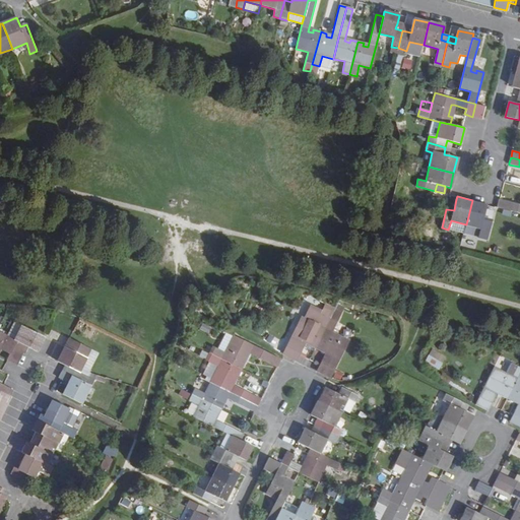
[(519,204),(499,199),(499,200),(498,206),(497,207),(517,212),(519,212),(519,204)]
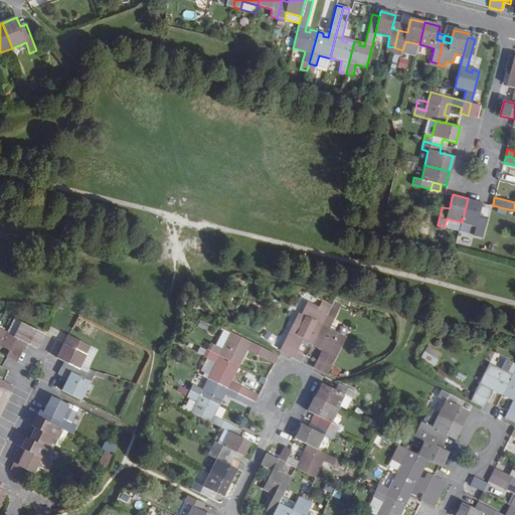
[(481,201),(468,198),(462,222),(475,225),(472,234),(479,236),(484,217),(477,216),(479,208),(481,201)]
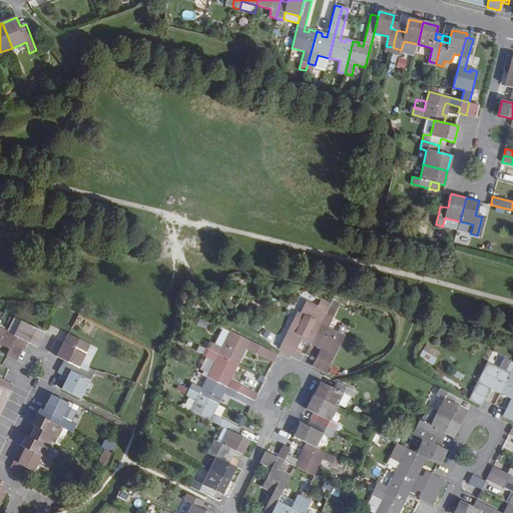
[(477,207),(475,215),(482,216),(484,209),(477,207)]
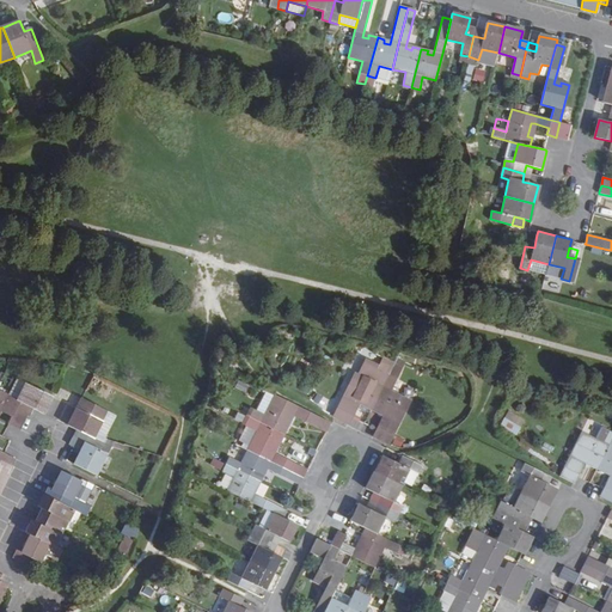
[(375,383),(356,373),(334,416),(348,424),(359,404),(371,410),(389,375),(381,371),(375,383)]
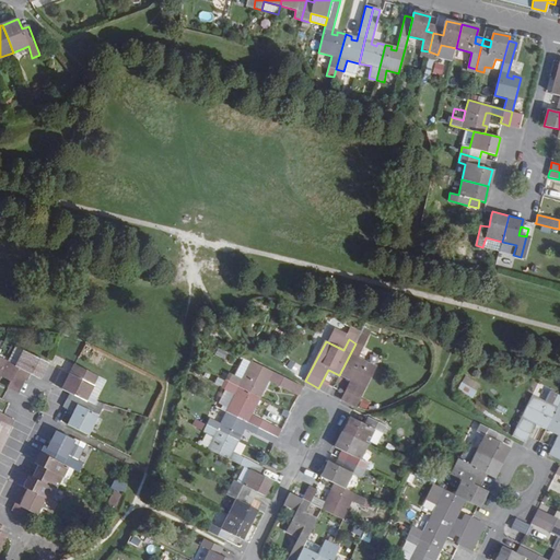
[(357,358),(362,347),(356,343),(339,375),(350,381),(340,399),(353,406),(356,404),(374,366),(357,358)]
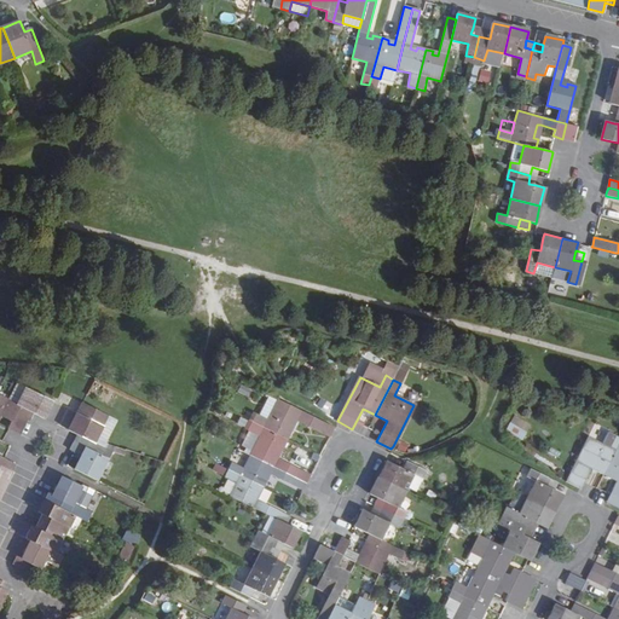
[(18,382),(10,400),(19,405),(29,388),(18,382)]
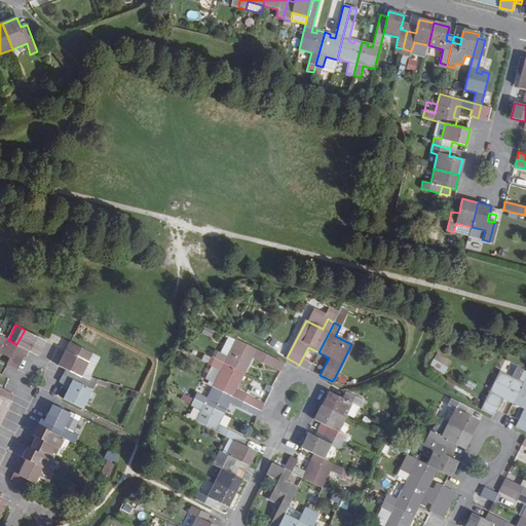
[(25,348),(38,355),(45,340),(25,330),(16,344),(8,340),(4,346),(22,355),(25,348)]
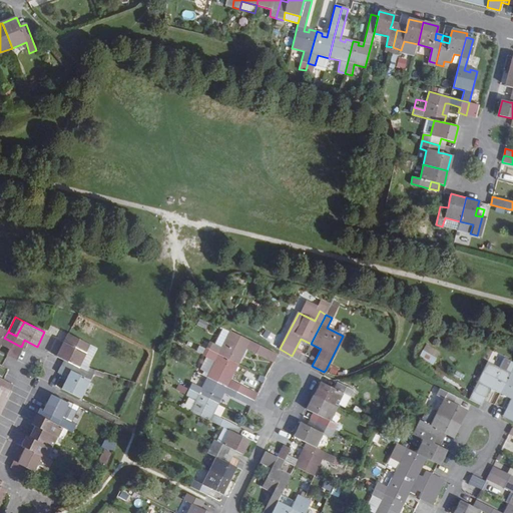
[(214,345),(221,348),(229,332),(222,329),(214,345)]
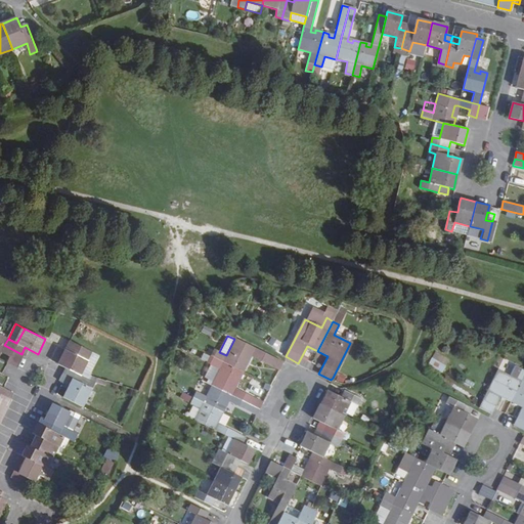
[(219,352),(216,350),(213,356),(243,372),(246,365),(243,363),(248,353),(278,368),(281,364),(281,363),(234,339),(226,355),(219,352)]
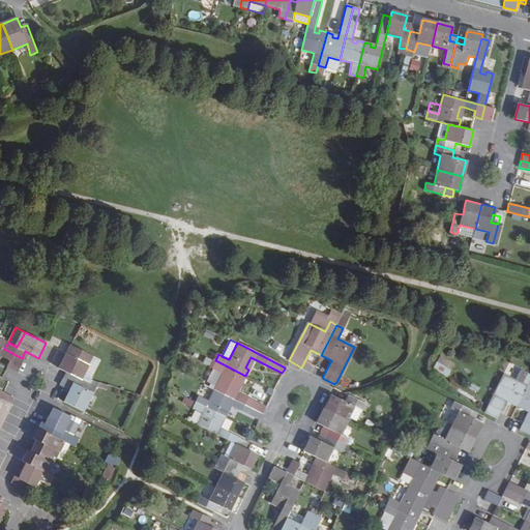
[(63,379),(86,390),(90,384),(88,383),(80,379),(87,364),(91,354),(70,344),(65,352),(58,367),(66,372),(63,379)]
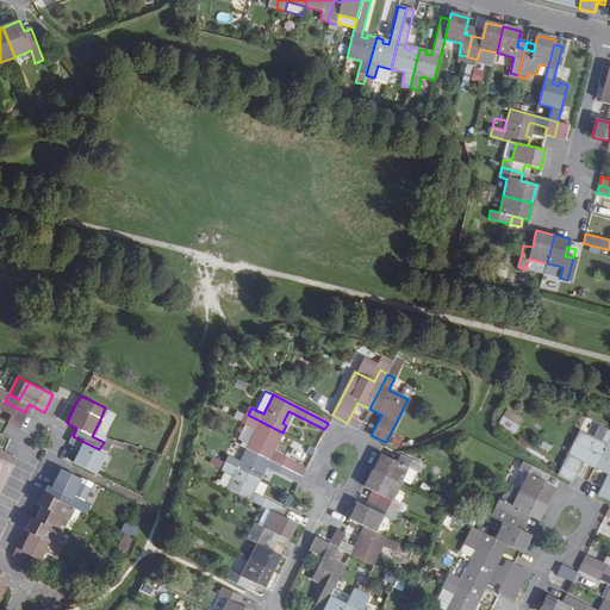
[(0,410),(1,409),(12,415),(8,423),(17,428),(25,412),(5,402),(0,399),(0,410)]
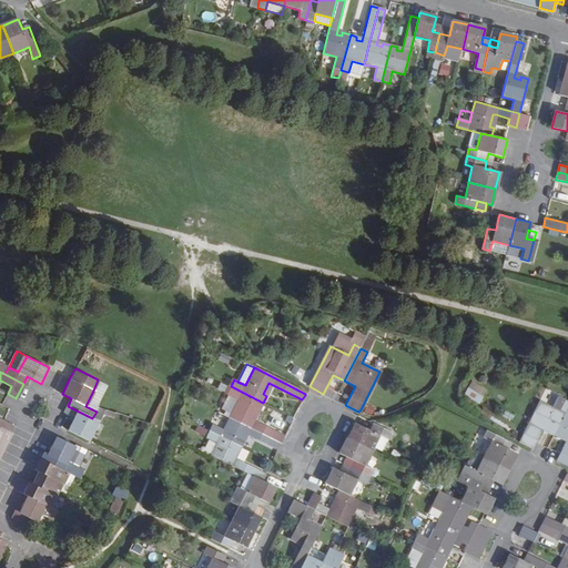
[(107,385),(98,379),(93,391),(85,406),(94,411),(97,407),(107,385)]
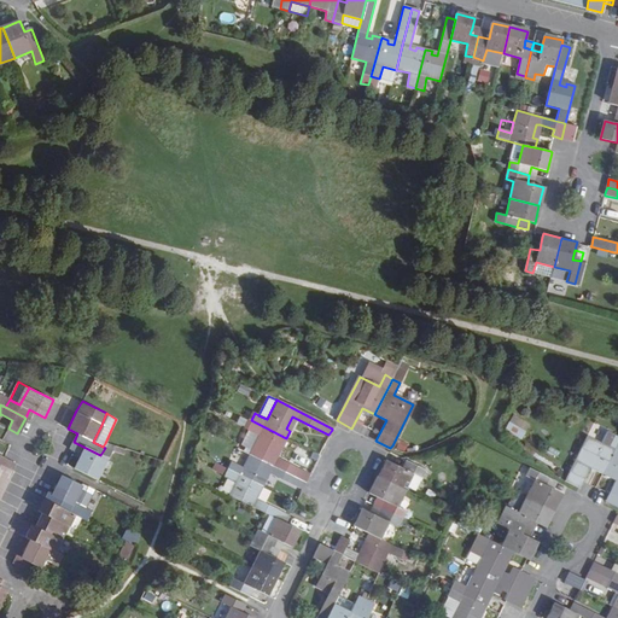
[(513,414),(506,431),(524,441),(531,424),(513,414)]
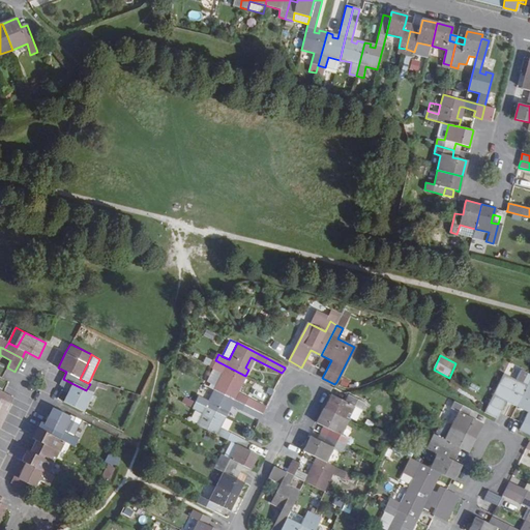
[(242,383),(245,376),(215,360),(211,367),(222,373),(213,389),(262,414),(265,407),(233,391),(238,381),(242,383)]
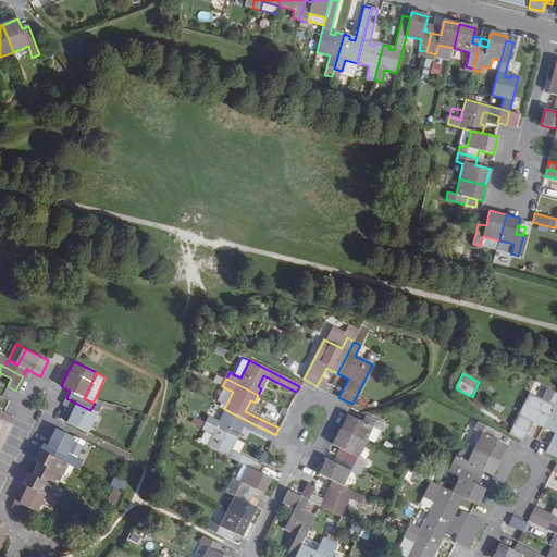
[(521,440),(531,421),(543,426),(556,397),(556,393),(552,391),(546,401),(529,393),(509,433),(521,440)]
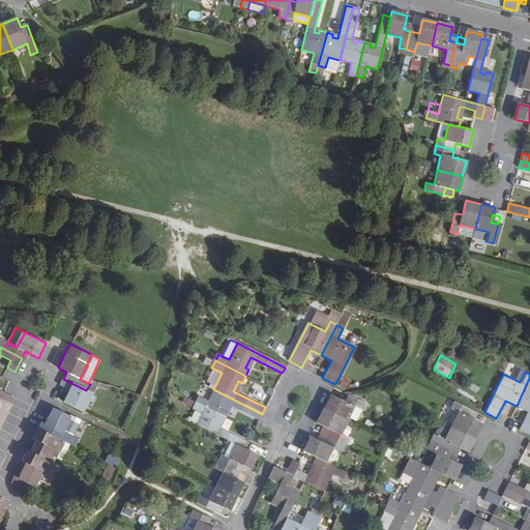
[(529,378),(517,406),(527,411),(519,429),(529,434),(529,378)]
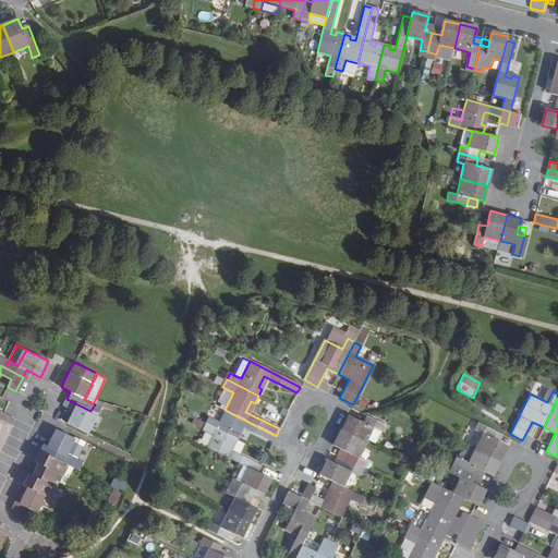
[(67,408),(72,410),(65,423),(87,434),(100,408),(98,407),(95,404),(91,411),(67,399),(62,404),(67,408)]
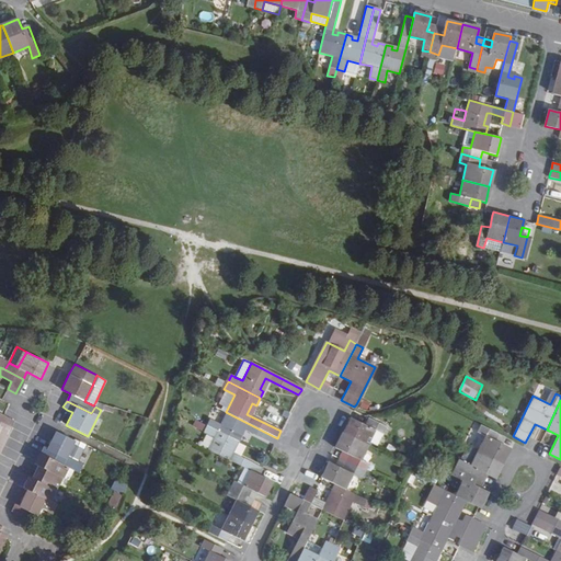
[(0,421),(12,427),(15,420),(4,414),(0,412),(0,421)]
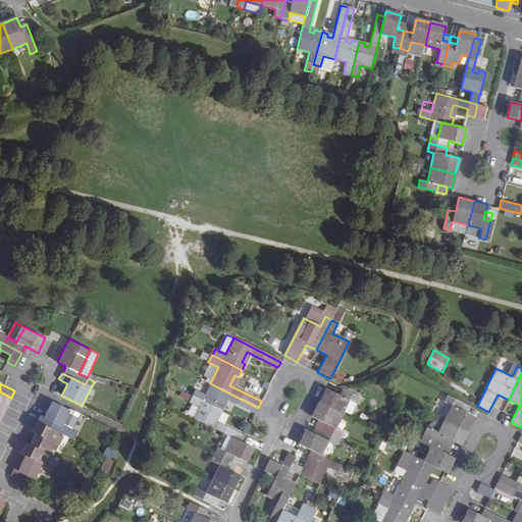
[(205,395),(195,388),(192,396),(221,410),(224,404),(221,403),(223,398),(255,413),(258,408),(210,383),(205,395)]
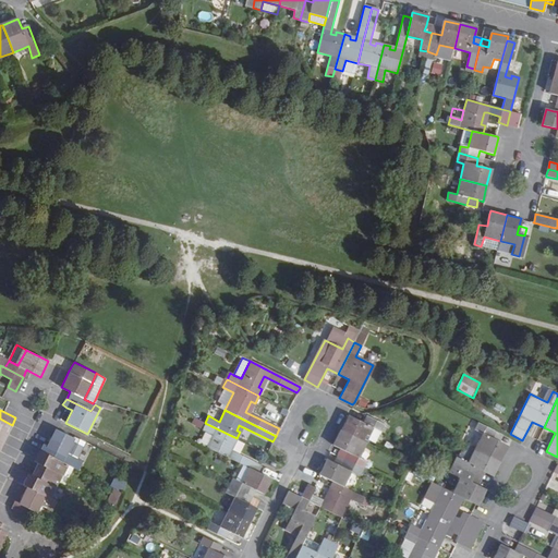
[(362,424),(348,417),(341,431),(365,443),(372,428),(380,433),(384,425),(365,416),(362,424)]
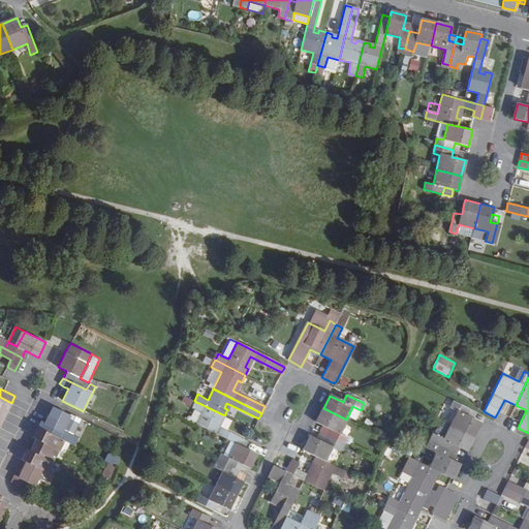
[(0,397),(0,426),(11,403),(0,397)]
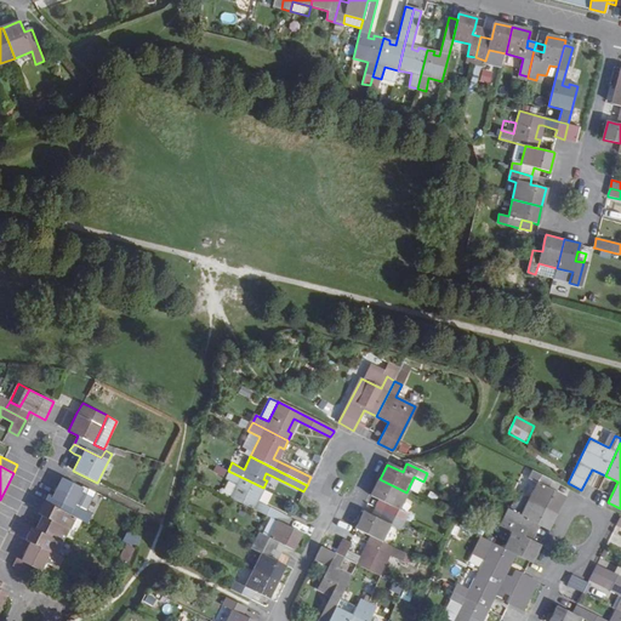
[(257,501),(263,488),(228,471),(224,478),(237,484),(229,497),(277,520),(288,525),(291,518),(257,501)]
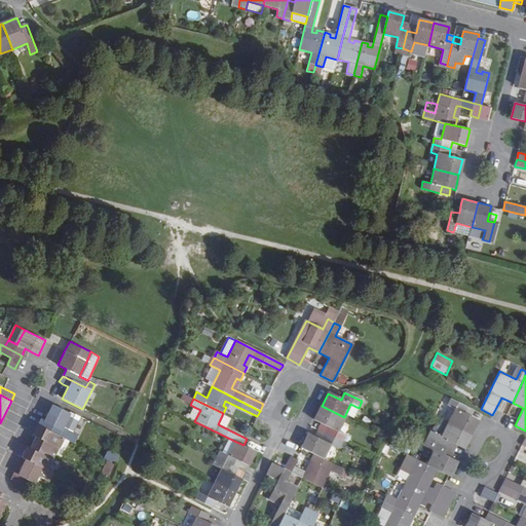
[(446,406),(453,410),(446,423),(468,435),(476,421),(468,418),(462,414),(466,407),(449,399),(446,406)]
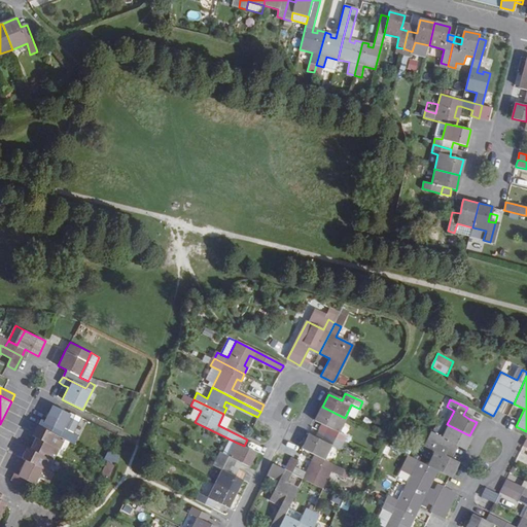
[(44,421),(41,420),(37,426),(53,433),(56,427),(62,430),(69,415),(58,409),(53,407),(44,421)]
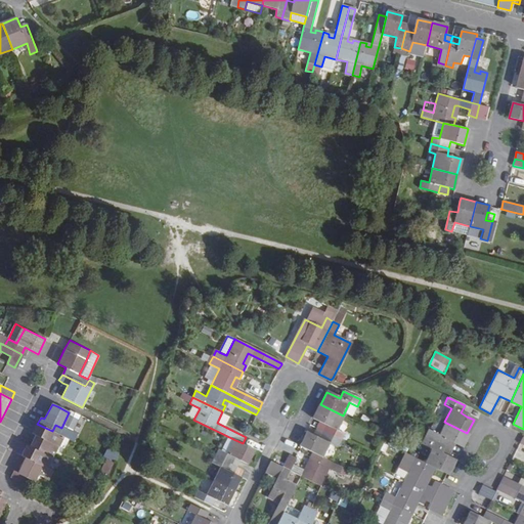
[(319,422),(326,426),(323,432),(341,440),(344,434),(336,430),(343,416),(320,404),(313,419),(319,422)]
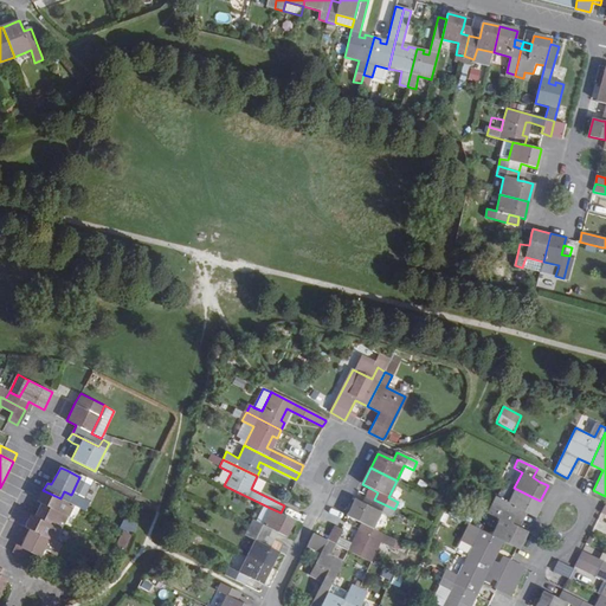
[(537,469),(533,477),(540,482),(545,472),(537,469)]
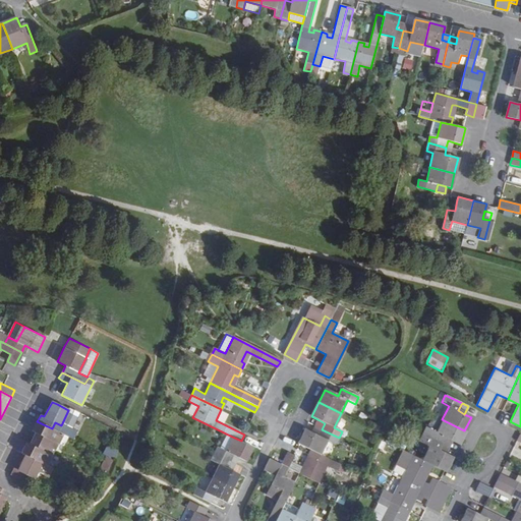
[(458,444),(464,430),(442,419),(437,416),(429,429),(427,428),(424,436),(442,445),(445,438),(451,441),(458,444)]
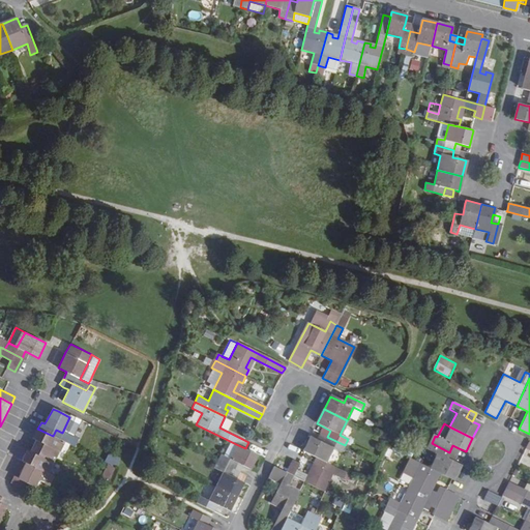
[(330,431),(323,427),(319,433),(327,437),(330,431)]
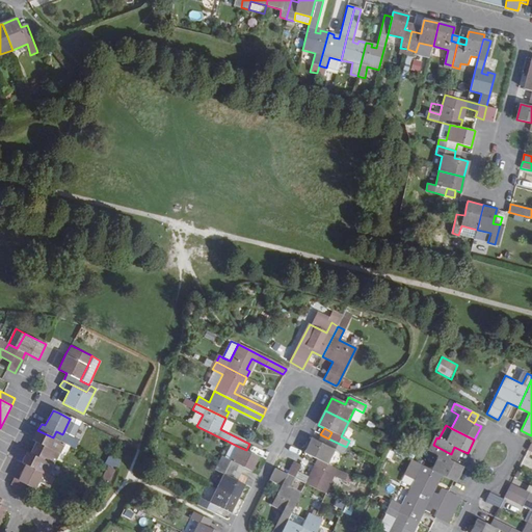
[(32,441),(35,443),(32,448),(52,458),(57,460),(60,454),(55,452),(60,442),(53,437),(37,430),(32,441)]
